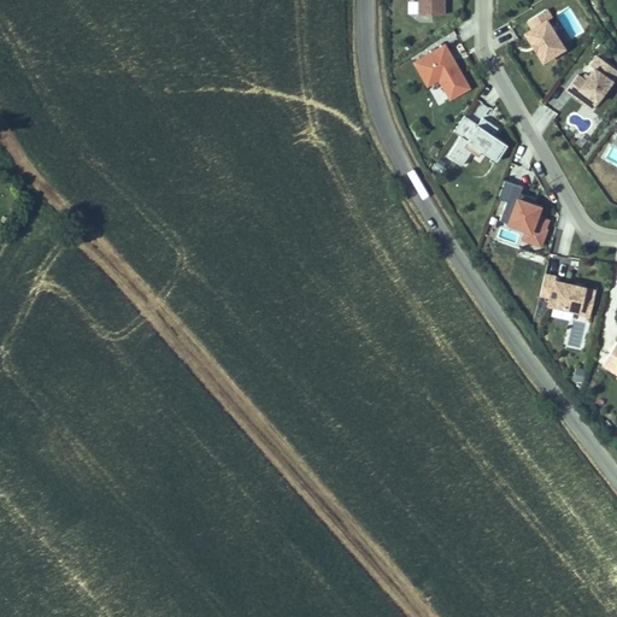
[(418,0),(418,15),(445,15),(444,0),(418,0)]
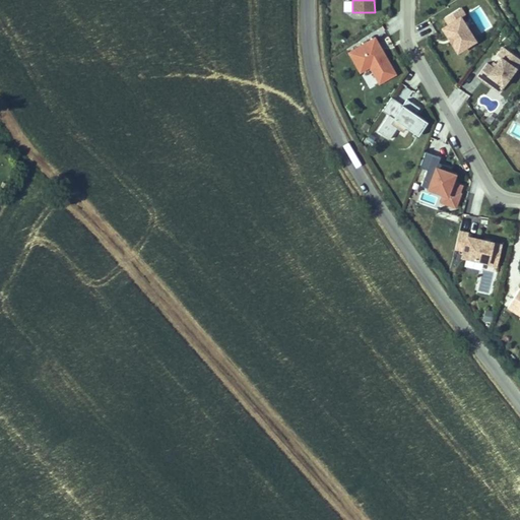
[(475,41),(460,17),(464,15),(460,7),(445,17),(449,23),(443,27),(458,52),(475,41)]
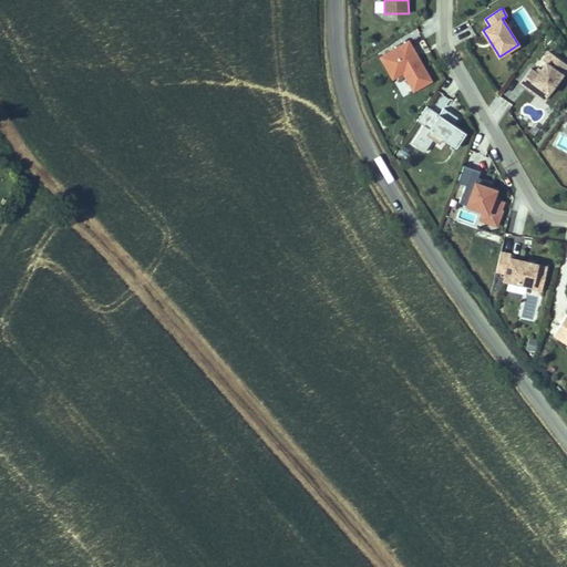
[(416,54),(409,41),(406,43),(414,55),(416,54)]
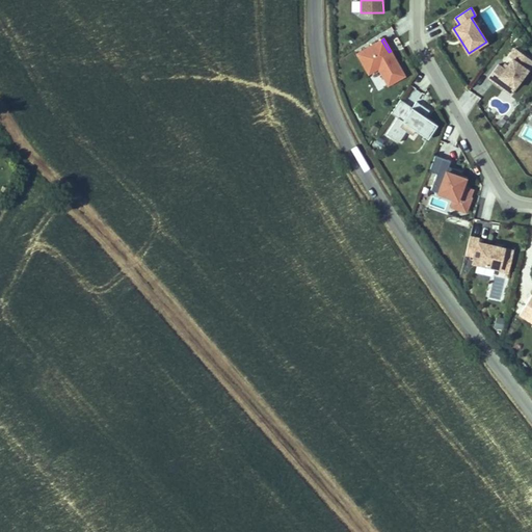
[(405,77),(391,51),(389,52),(381,41),(357,54),(368,74),(378,68),(389,86),(405,77)]
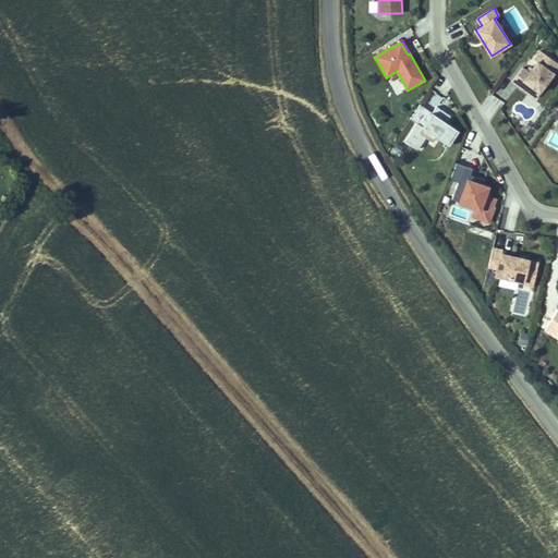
[(540,93),(557,68),(557,63),(541,50),(534,60),(537,62),(532,68),(530,72),(526,70),(522,67),(512,81),(529,94),(533,87),(540,93)]
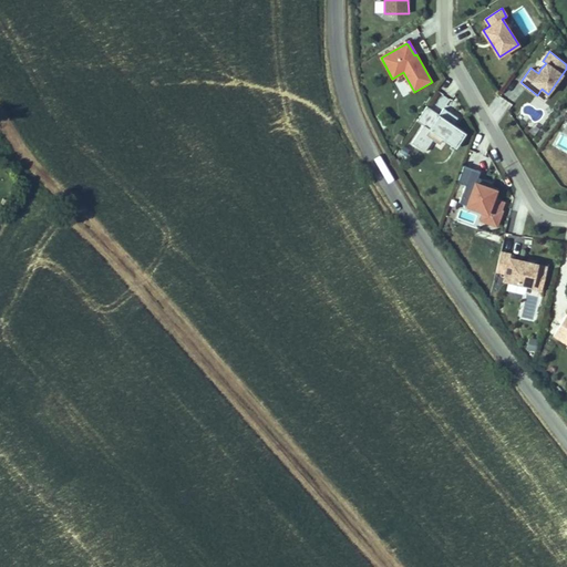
[(542,89),(537,95),(544,100),(548,94),(542,89)]
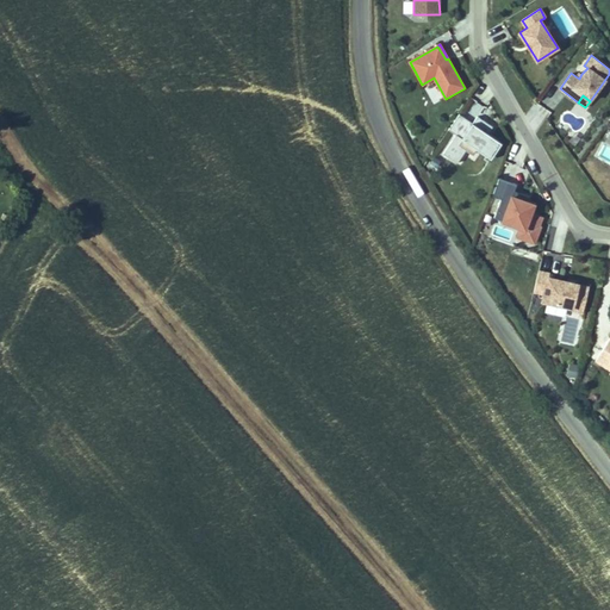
[(478,150),(489,134),(493,126),(478,117),(473,123),(459,114),(448,130),(455,135),(443,154),(458,163),(466,151),(474,156),(478,150)]
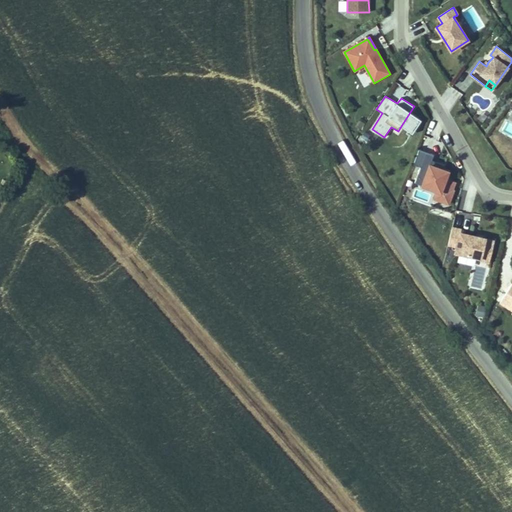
[(412,134),(421,120),(410,112),(401,126),(412,134)]
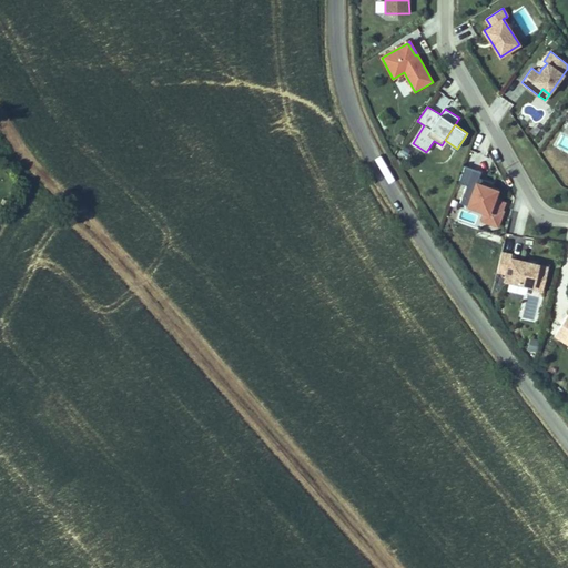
[(495,200),(498,191),(492,189),(494,183),(486,180),(484,185),(477,183),(479,178),(482,172),(465,165),(458,182),(469,186),(463,203),(469,205),(472,200),(487,205),(485,212),(482,220),(498,226),(504,212),(501,211),(505,203),(495,200)]
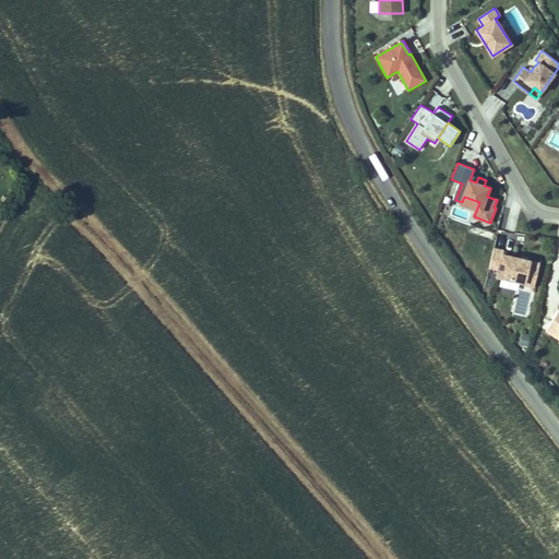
[(479,202),(464,197),(462,202),(477,209),(479,202)]
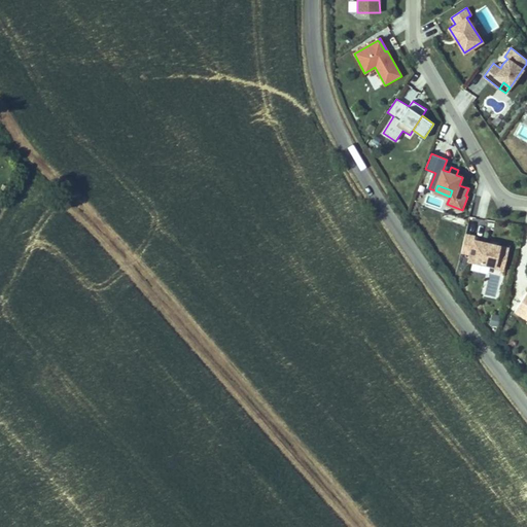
[(503,270),(508,248),(473,240),(475,237),(465,234),(461,252),(469,254),(468,259),(494,266),(494,268),(503,270)]
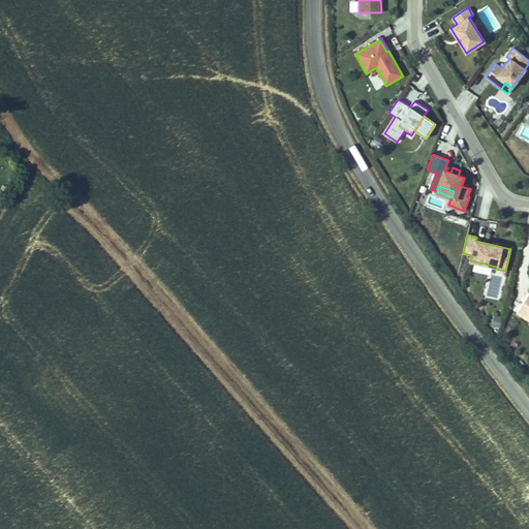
[(528,315),(528,292),(517,312),(527,319),(528,315)]
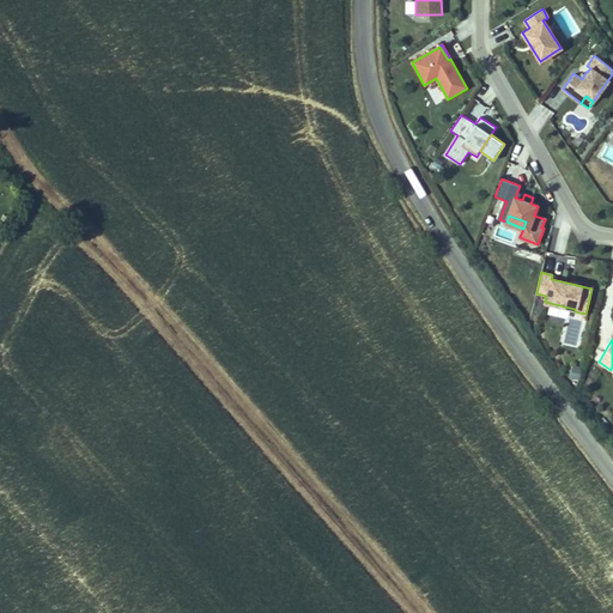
[(570,366),(569,378),(578,380),(581,368),(570,366)]
